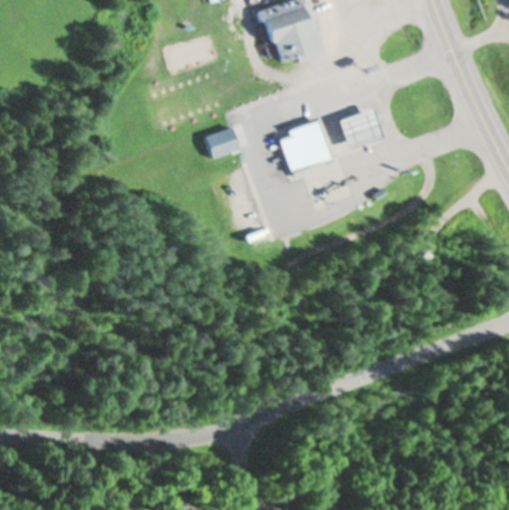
[(289,0),(308,0),(327,53),(299,63),(297,58),(281,64),(274,43),(268,45),(256,12),(289,0)]
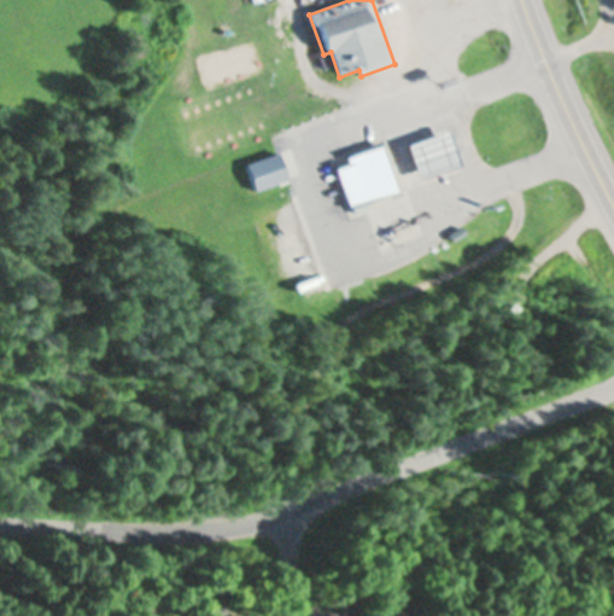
[(461,168),(420,182),(408,149),(449,134),(461,168)]
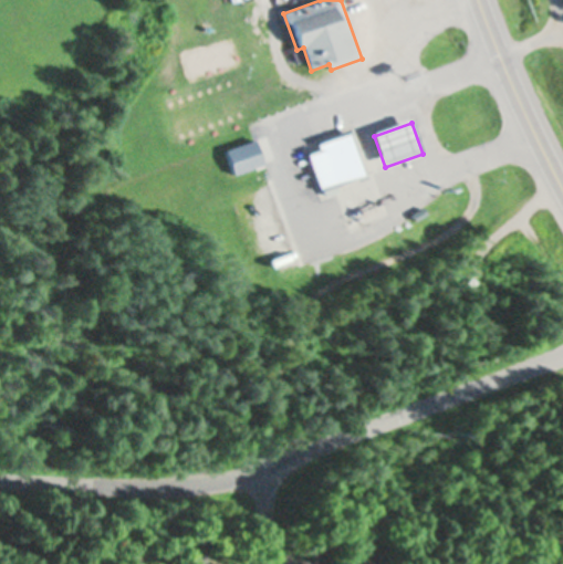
[(337,186),(340,191),(327,196),(325,189),(322,191),(310,155),(322,150),(320,144),(351,134),(365,176),(337,186)]
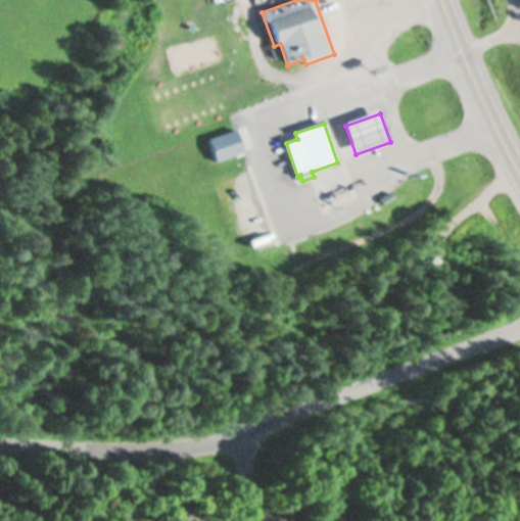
[(244,151),(217,160),(209,139),(237,130),(244,151)]
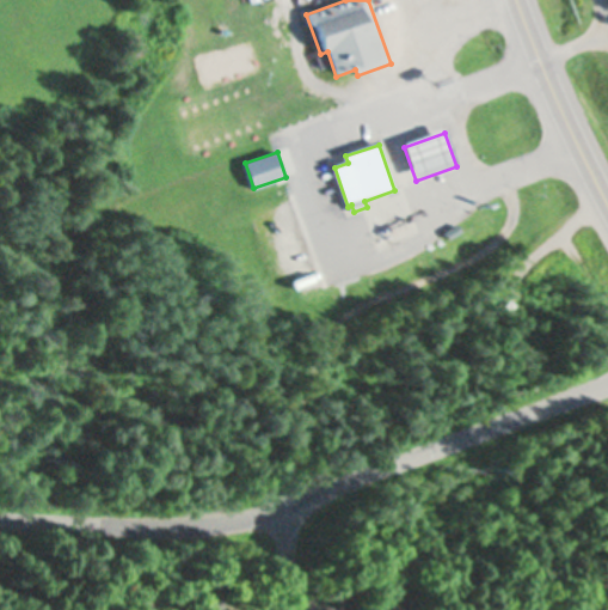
[(462,235),(449,242),(444,233),(458,225),(462,235)]
